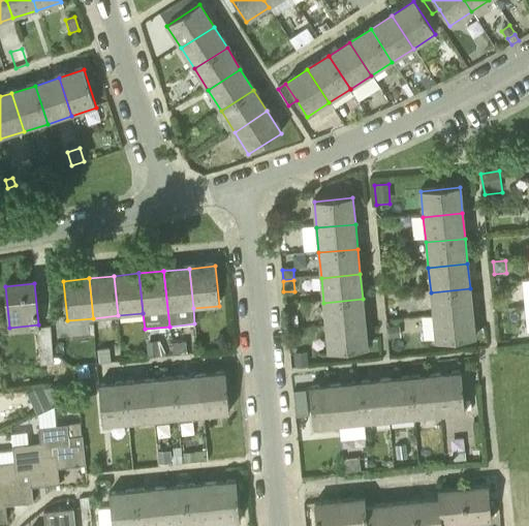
[(433,317),(472,313),(470,288),(431,292),(433,317)]
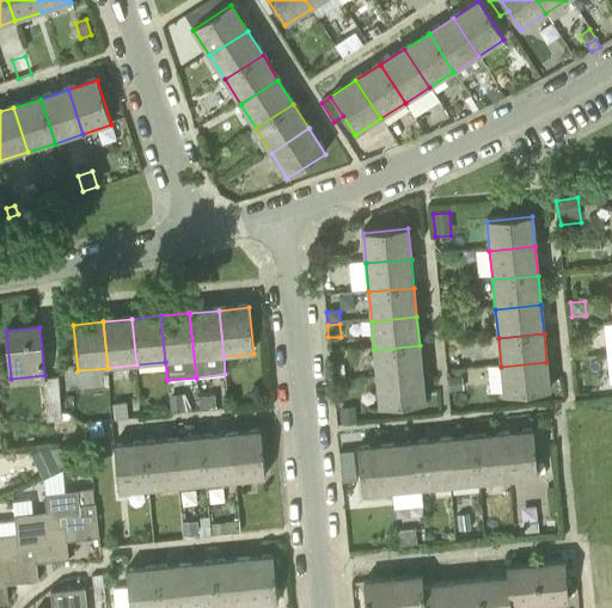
[(377,379),(422,374),(420,345),(374,350),(377,379)]
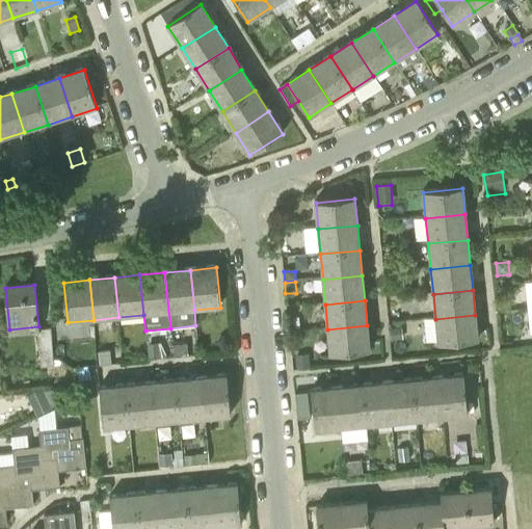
[(478,341),(475,315),(435,319),(439,345),(478,341)]
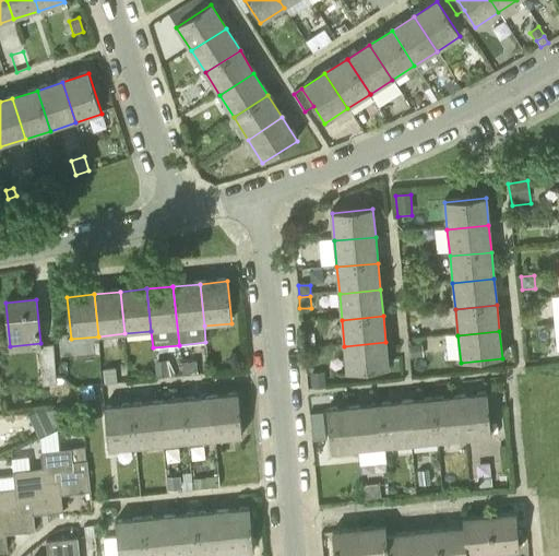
[(314,349),(313,334),(304,335),(305,350),(314,349)]
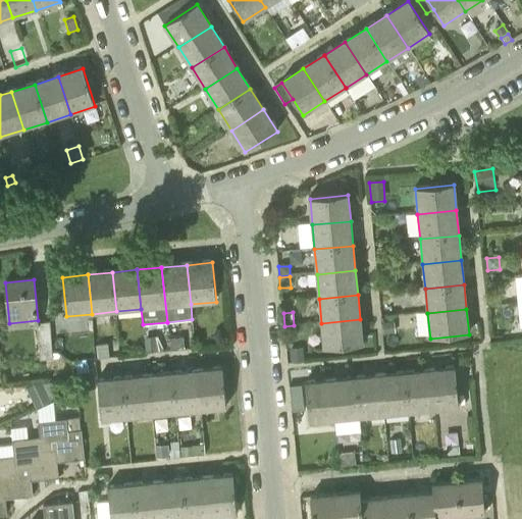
[(362,346),(360,319),(321,323),(324,349),(362,346)]
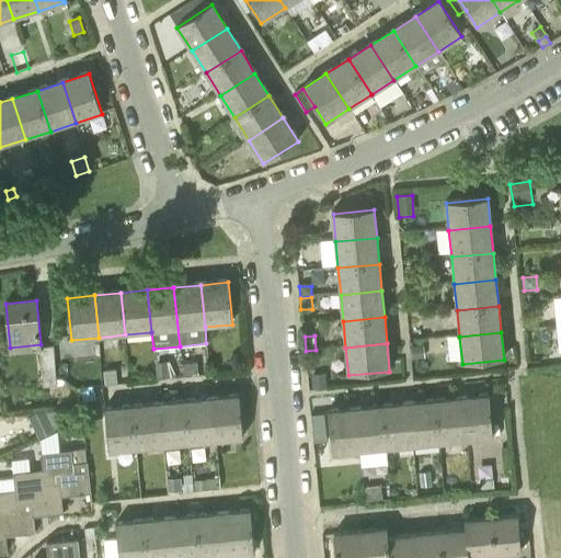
[(410,348),(411,360),(424,359),(423,346),(410,348)]
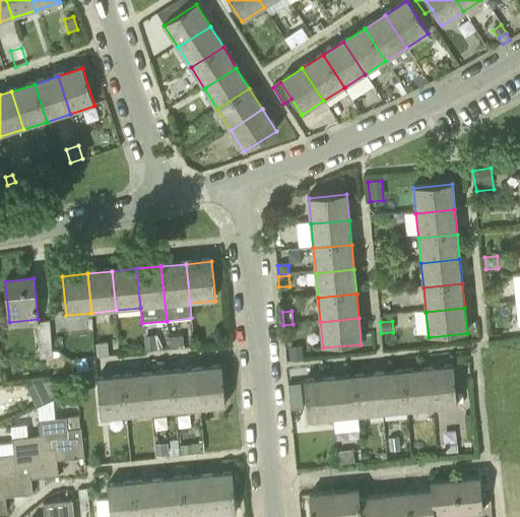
[(41,360),(52,359),(49,323),(38,324),(41,360)]
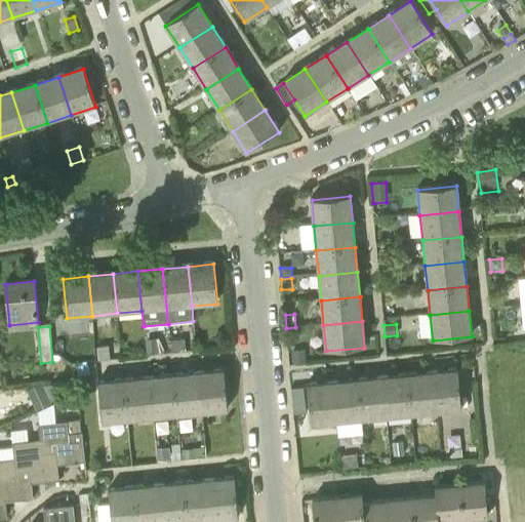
[(145,340),(146,356),(165,355),(163,338),(145,340)]
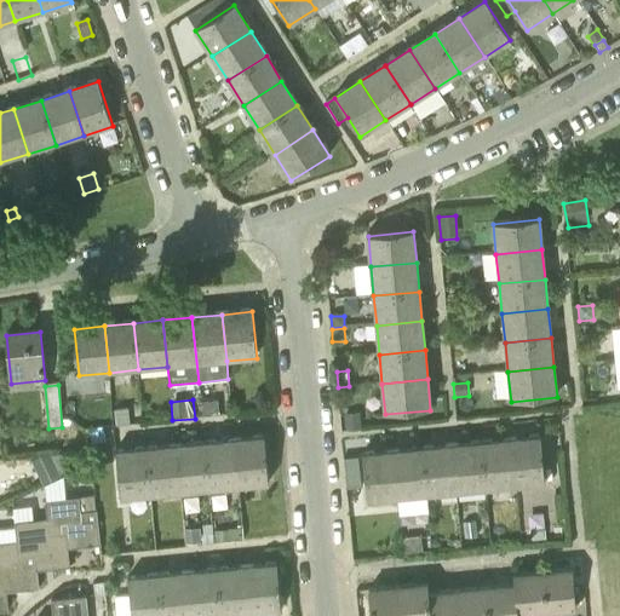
[(218,415),(217,402),(200,404),(202,418),(218,415)]
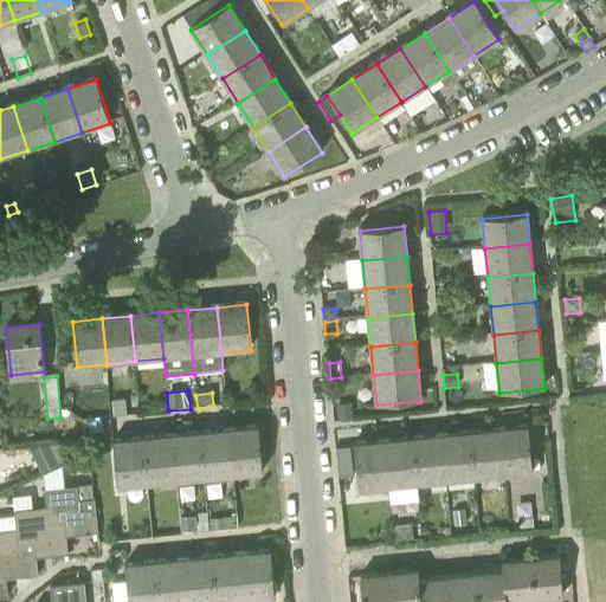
[(111,401),(113,418),(127,415),(126,400),(111,401)]
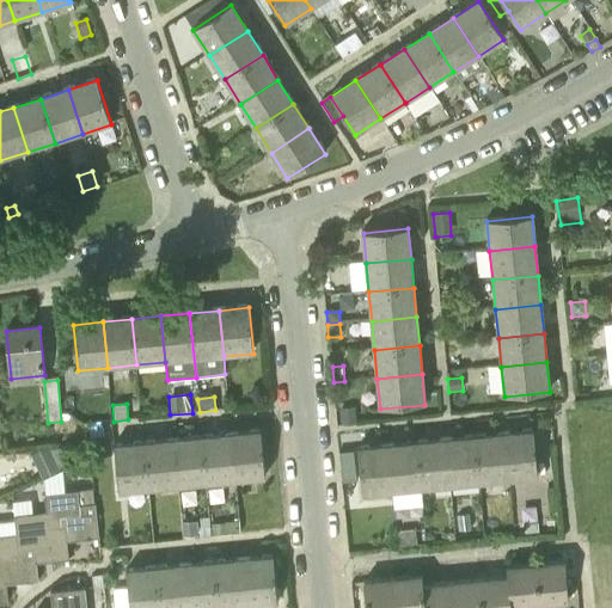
[(341,410),(342,425),(355,424),(354,409),(341,410)]
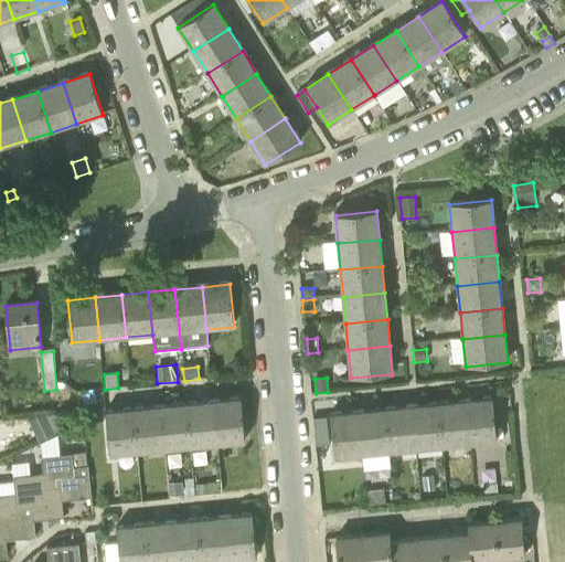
[(241,400),(213,402),(217,444),(245,442),(241,400)]
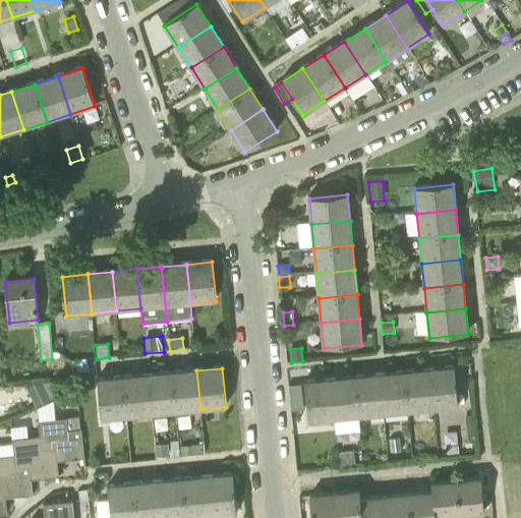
[(454,368),(428,370),(432,409),(458,407),(454,368)]
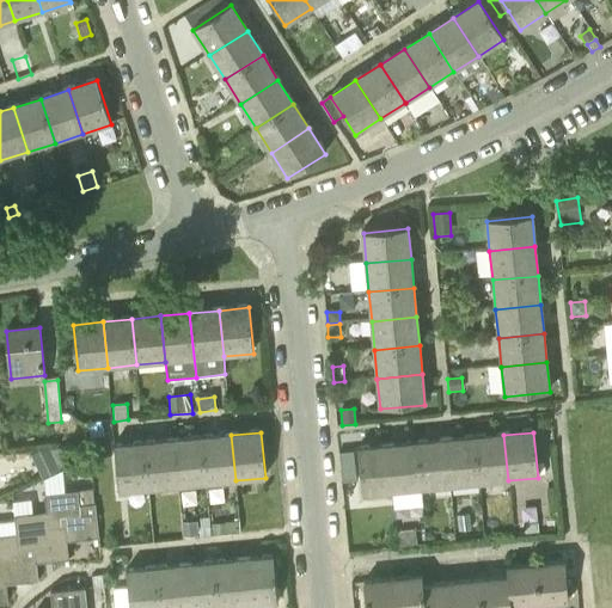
[(236,480),(231,435),(202,438),(207,484),(236,480)]
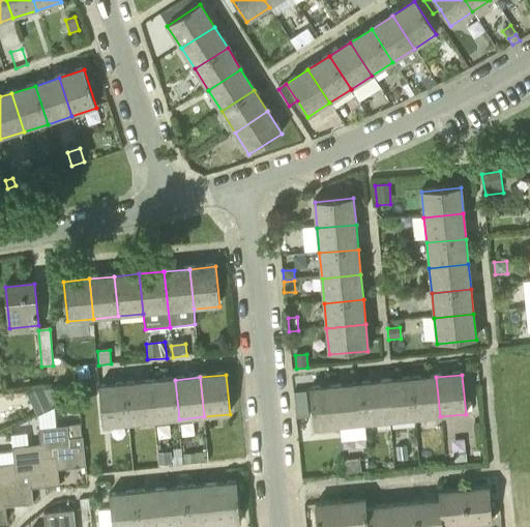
[(440,416),(436,377),(411,380),(415,419),(440,416)]
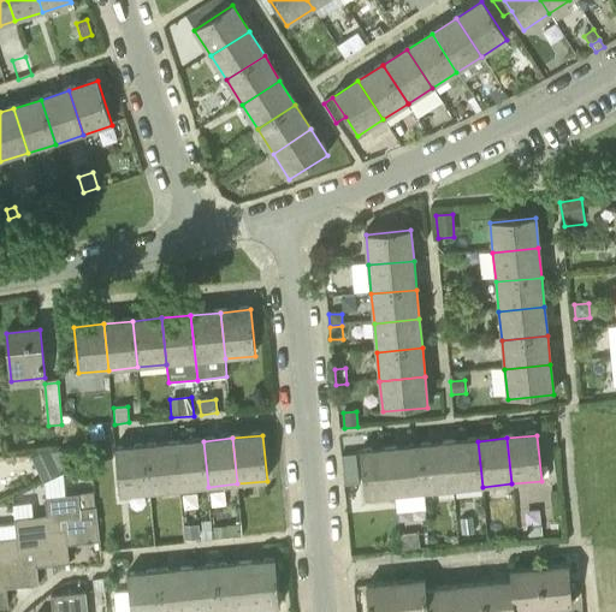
[(208,487),(203,441),(175,444),(179,489),(208,487)]
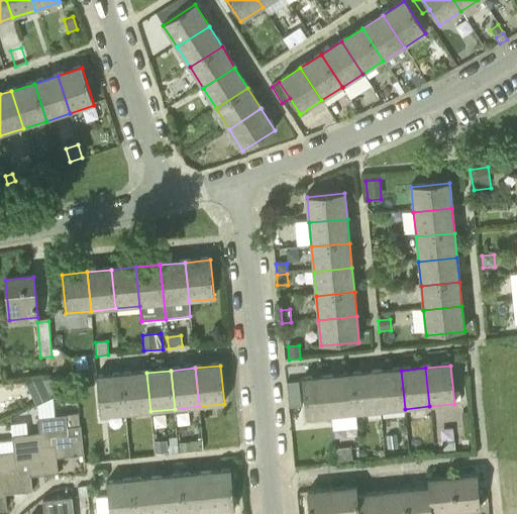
[(405,409),(401,371),(377,373),(381,411),(405,409)]
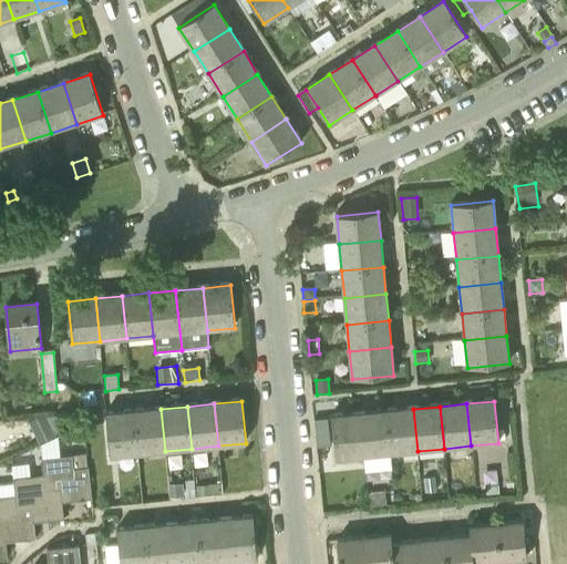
[(165,451),(161,409),(134,411),(138,453),(165,451)]
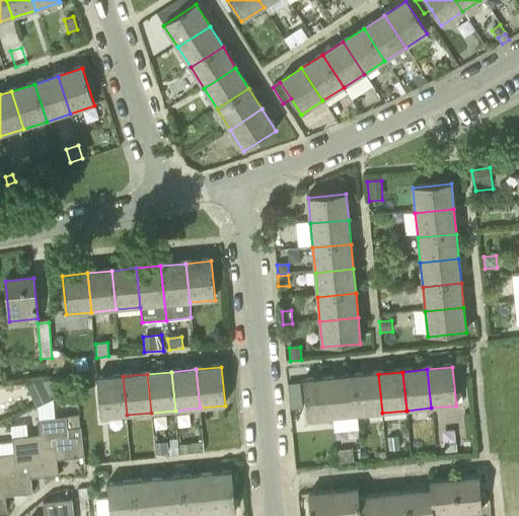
[(382,413),(378,374),(354,377),(358,415),(382,413)]
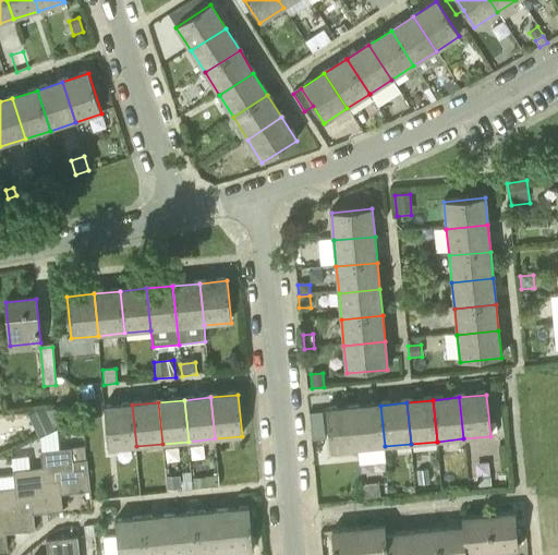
[(136,446),(132,405),(105,408),(109,449),(136,446)]
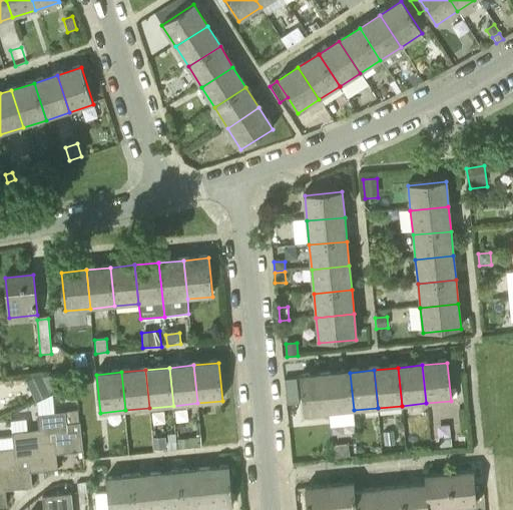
[(354,410),(350,373),(326,375),(330,413),(354,410)]
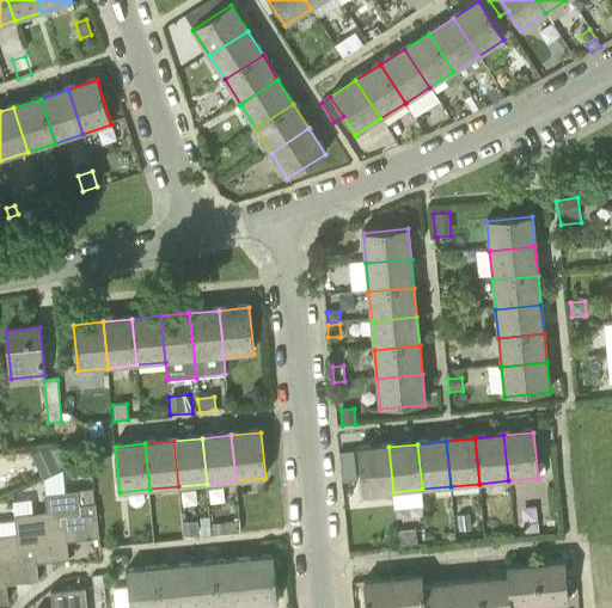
[(393,492),(389,447),(359,450),(362,495),(393,492)]
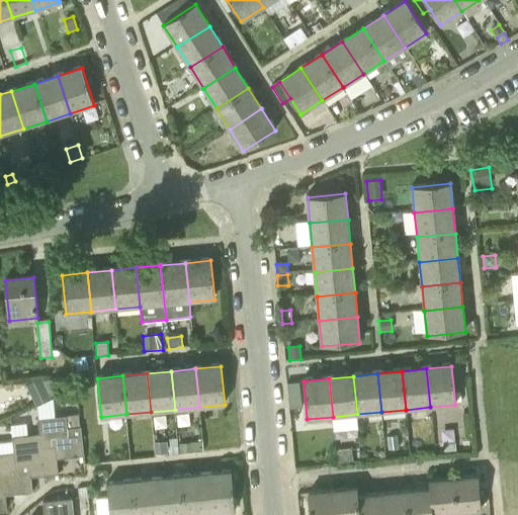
[(50,400),(40,380),(27,387),(36,406),(50,400)]
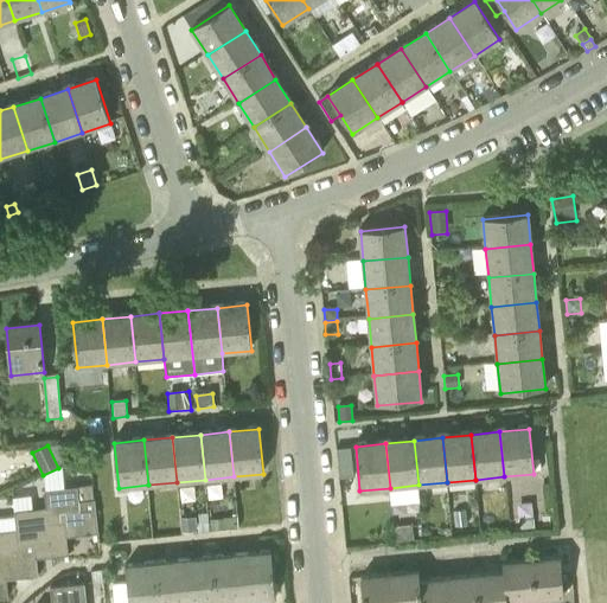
[(351,449),(337,450),(339,480),(353,479),(351,449)]
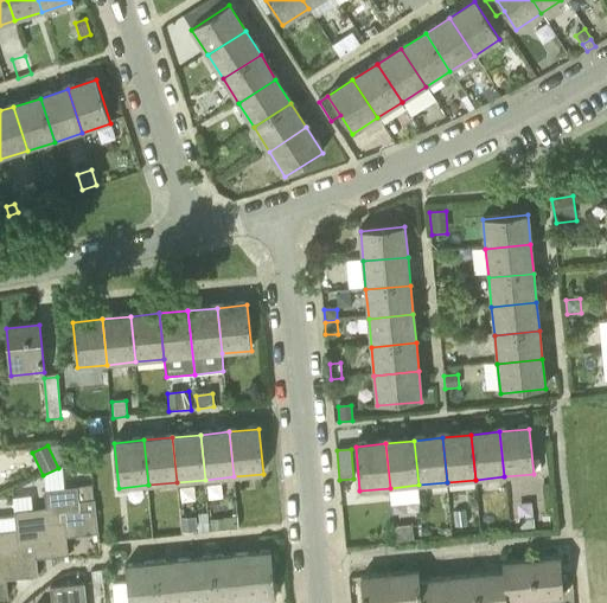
[(45,492),(48,511),(49,526),(64,525),(65,539),(98,536),(95,501),(94,501),(93,487),(45,492)]
